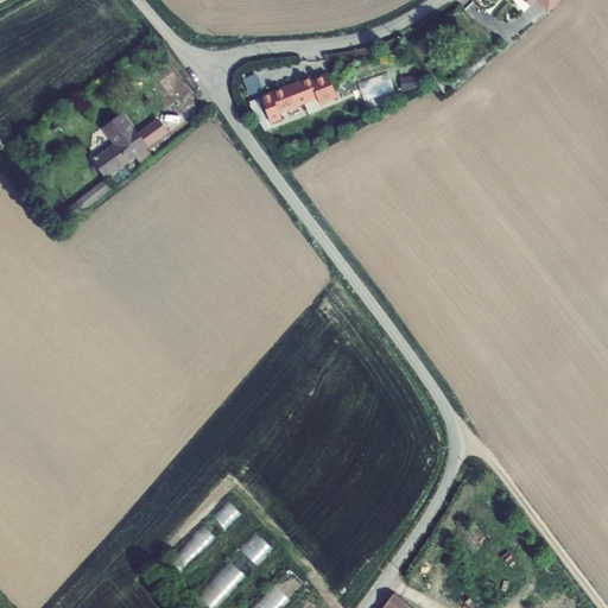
[(477,0),(479,1),(479,0),(523,0),(531,7),(537,0),(549,11),(558,0),(477,0)]
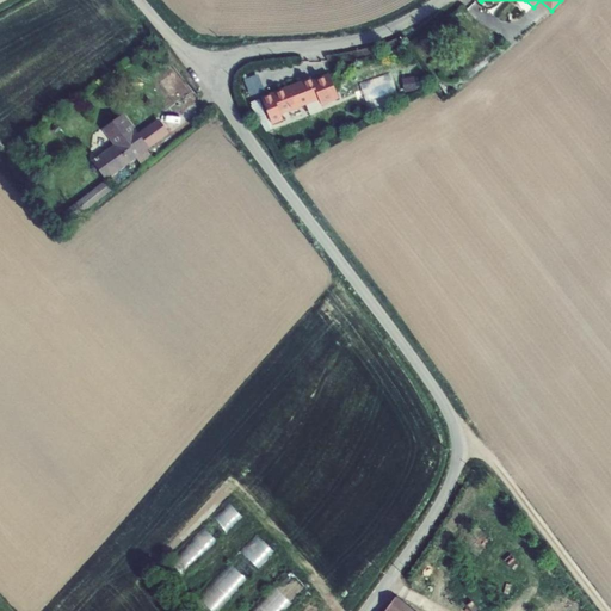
[(312,78),(261,98),(272,123),(283,118),(281,113),(319,97),(321,103),(338,96),(328,73),(312,80),(312,78)]
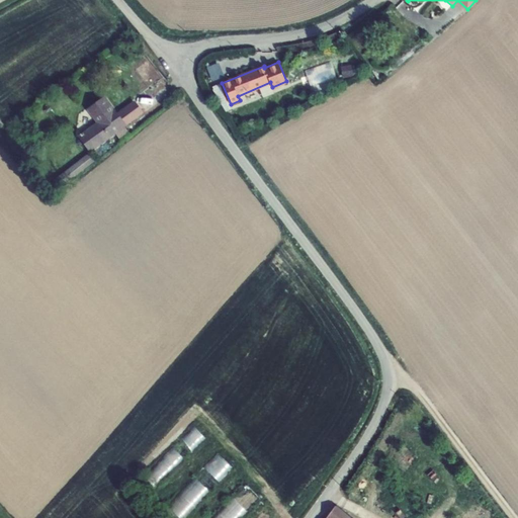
[(336,62),(307,68),(311,84),(339,77),(336,62)]
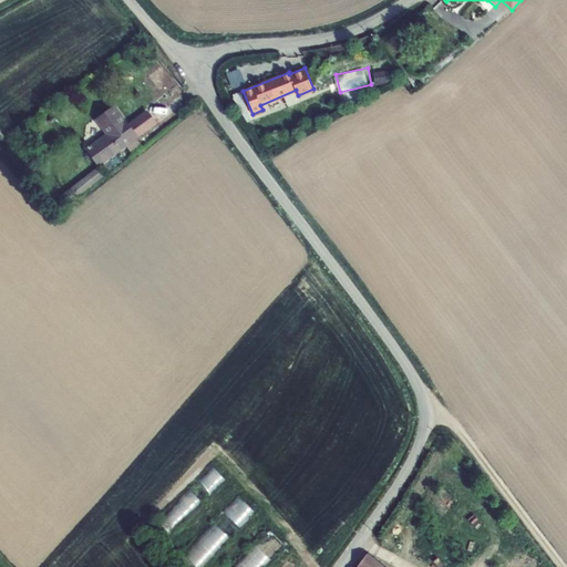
[(88,151),(99,165),(127,145),(136,138),(137,137),(126,123),(114,107),(98,120),(109,135),(88,151)]
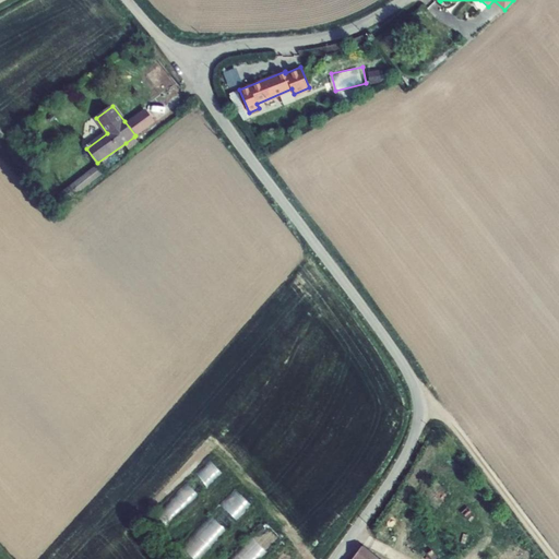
[(140,143),(134,137),(126,143),(131,150),(140,143)]
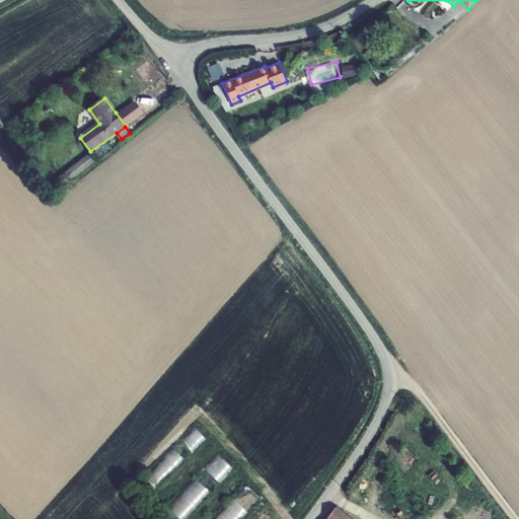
[(194,451),(208,438),(198,427),(183,439),(194,451)]
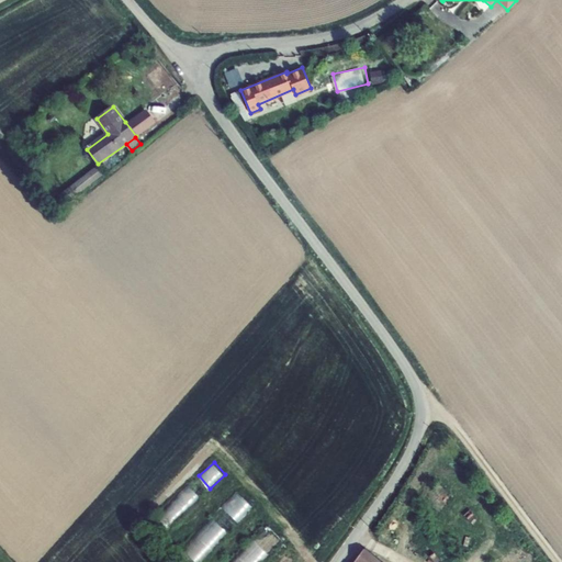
[(158,520),(170,531),(202,496),(189,485),(158,520)]
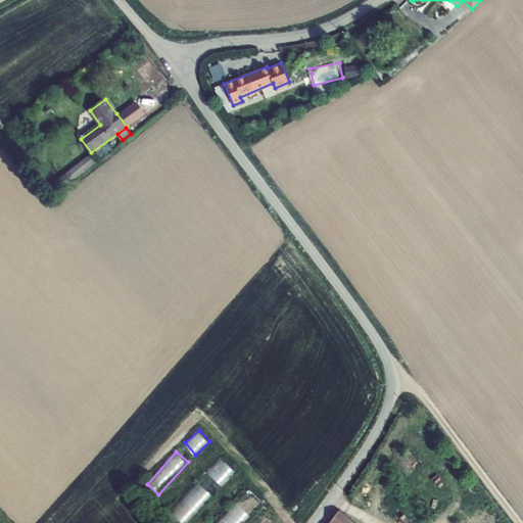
[(222,458),(208,472),(224,486),(237,471),(222,458)]
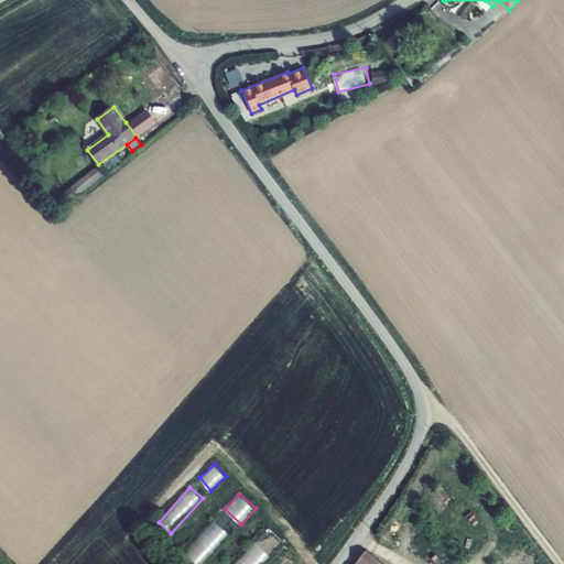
[(184,550),(197,563),(199,563),(230,535),(216,520),(184,550)]
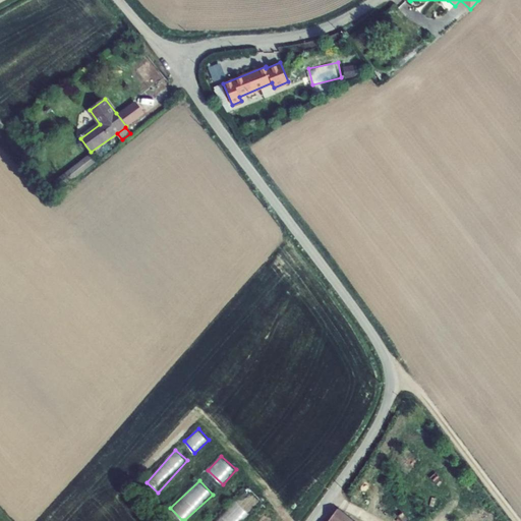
[(243,520),(264,502),(250,487),(217,520),(243,520)]
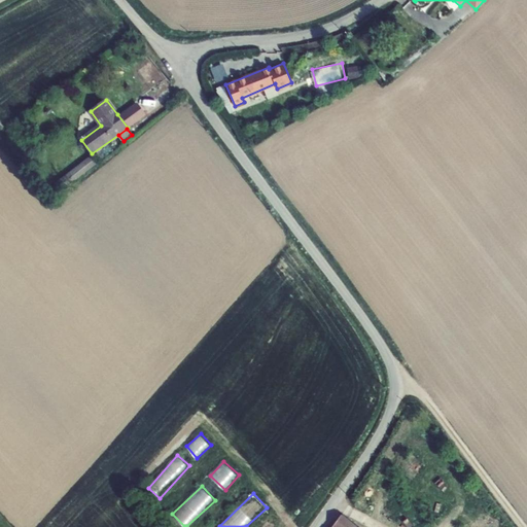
[(331,526),(355,526),(342,515),(331,526)]
